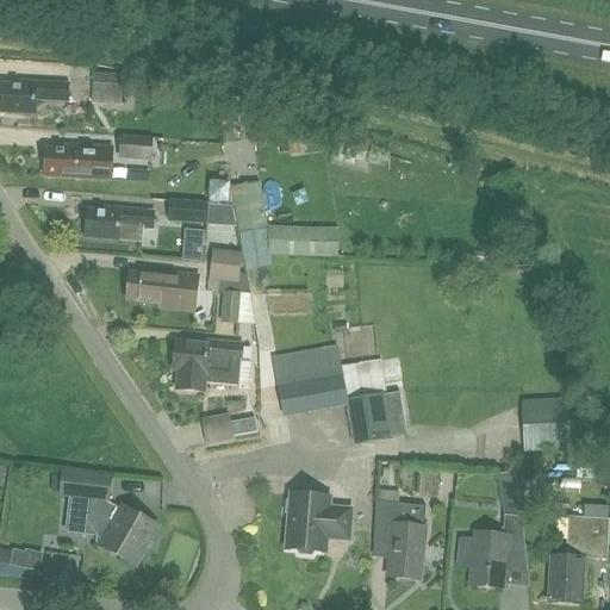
[(93,74),(92,105),(122,106),(123,75),(93,74)]
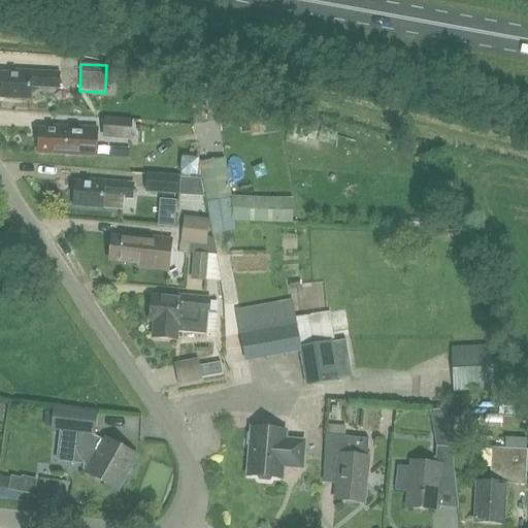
[(29,100),(29,103),(58,105),(60,74),(18,72),(17,74),(2,74),(1,99),(29,100)]
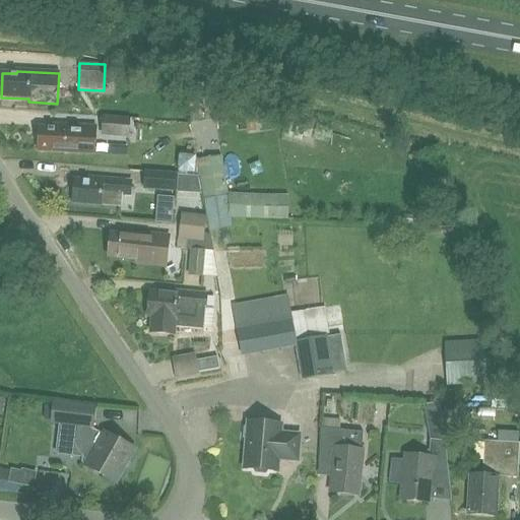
[(104,117),(102,136),(129,138),(130,119),(104,117)]
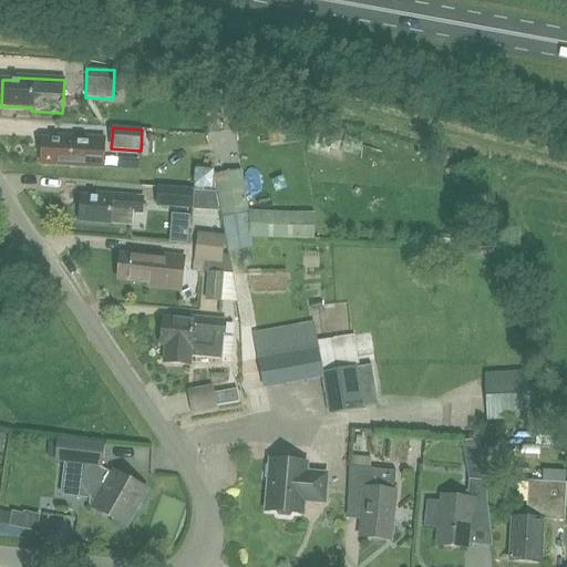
[(104,138),(59,136),(59,140),(42,138),(41,165),(72,166),(103,167),(104,155),(104,138)]
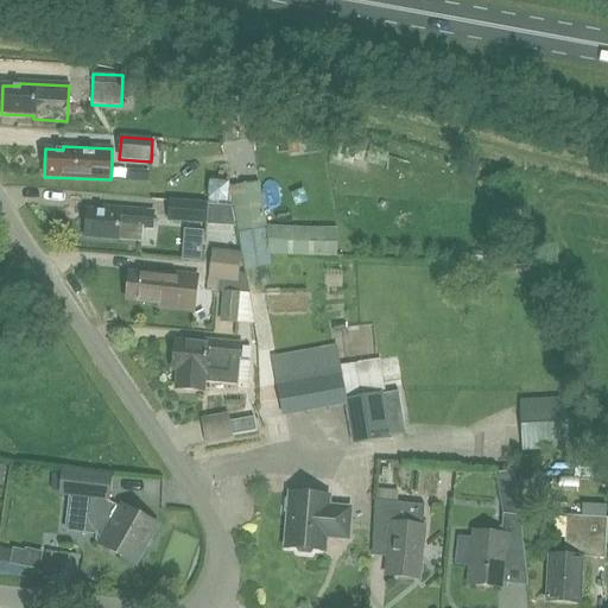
[(258,182),(230,188),(234,206),(235,221),(245,268),(270,264),(268,255),(336,257),(337,228),(267,226),(258,182)]
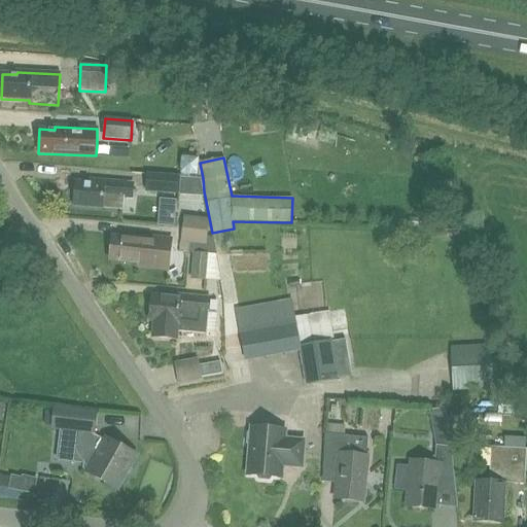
[(147,173),(145,191),(172,194),(173,175),(147,173)]
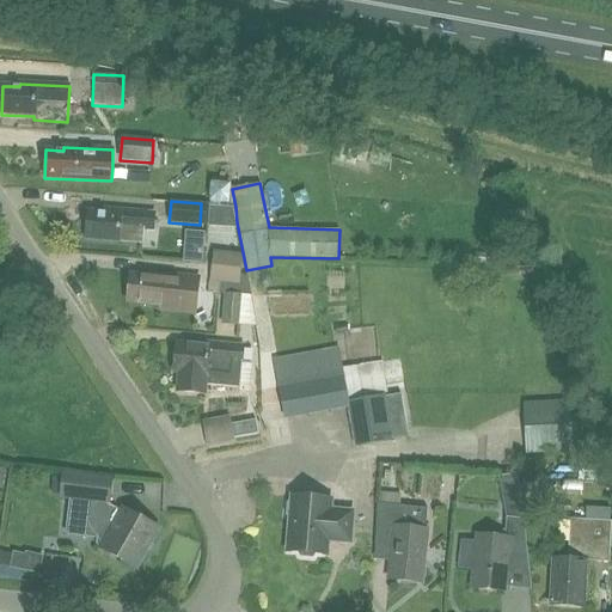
[(237,222),(236,207),(209,204),(207,227),(225,231),(226,224),(237,222)]
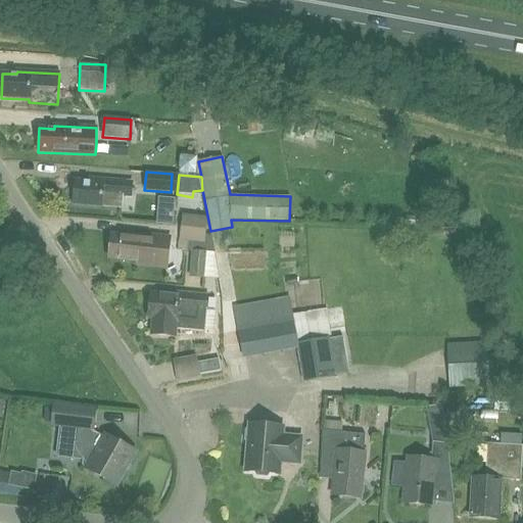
[(122,207),(123,196),(132,196),(133,183),(90,179),(89,182),(76,181),(74,205),(101,207),(101,206),(122,207)]
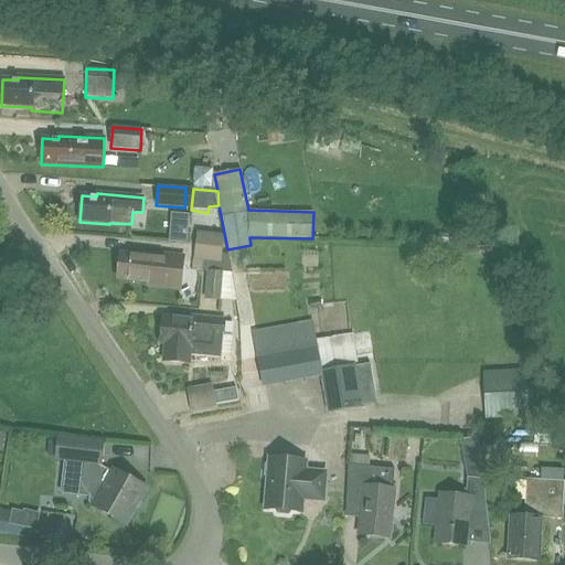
[(223,235),(198,232),(194,259),(221,262),(223,235)]
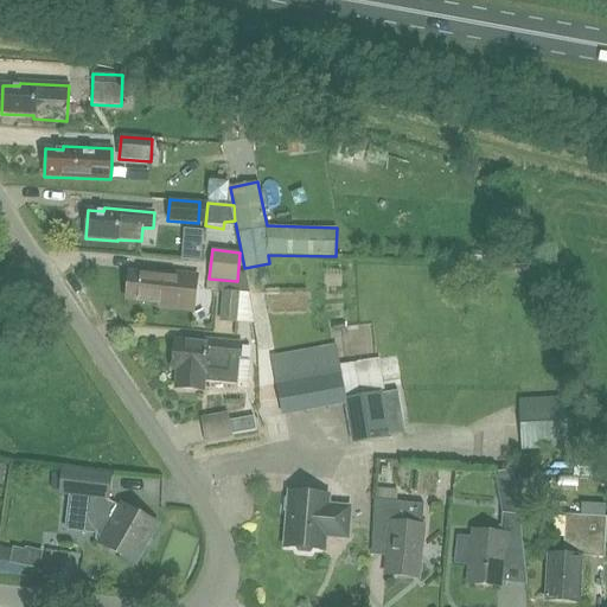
[(192,313),(197,275),(147,270),(146,274),(129,272),(126,301),(158,305),(158,308),(192,313)]
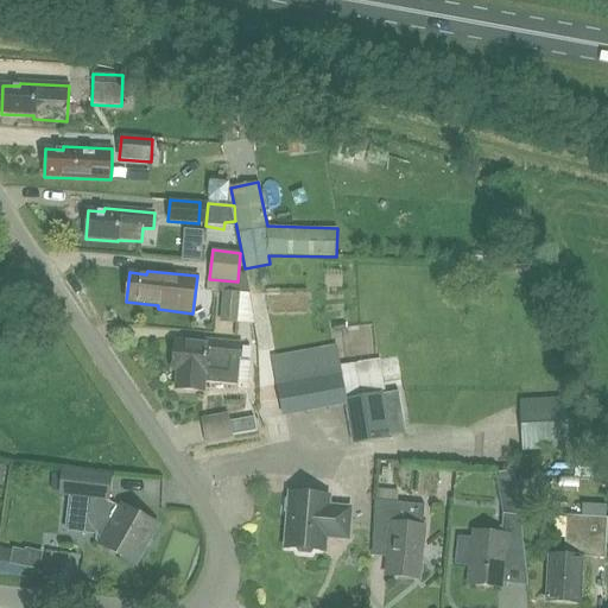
[(222,292),(220,322),(236,323),(239,293),(222,292)]
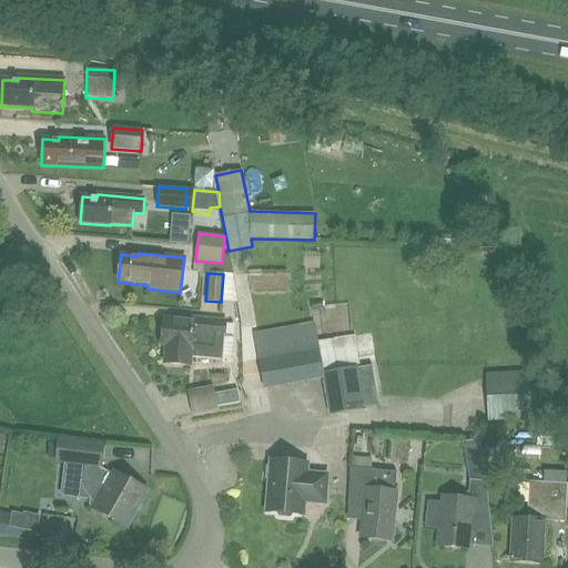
[(191,366),(191,357),(222,359),(224,337),(225,322),(180,317),(180,321),(164,318),(162,346),(166,346),(164,364),(191,366)]
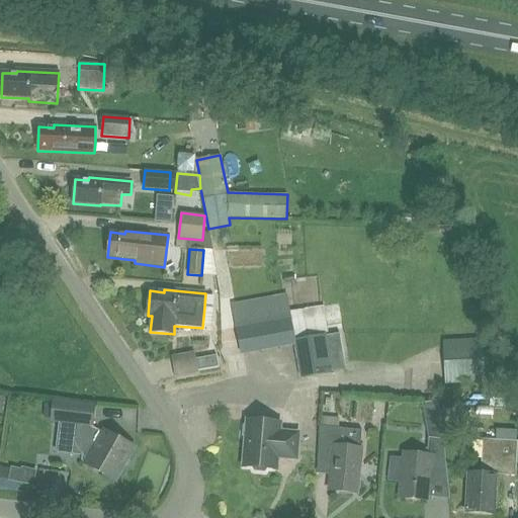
[(293,342),(327,336),(322,306),(288,312),(285,295),(230,305),(234,330),(256,326),(289,321),(293,342)]
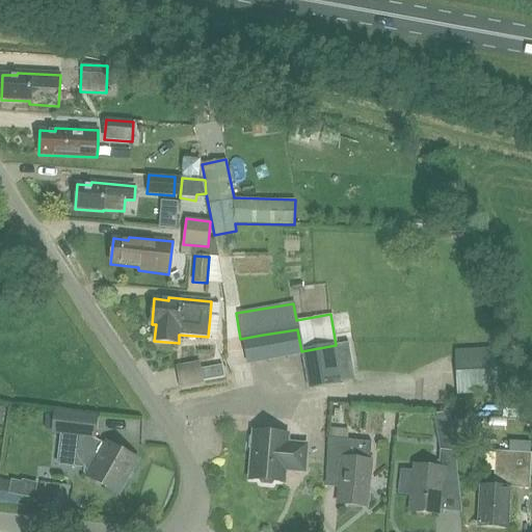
[(263,335),(268,361),(302,354),(301,351),(297,329),(263,335)]
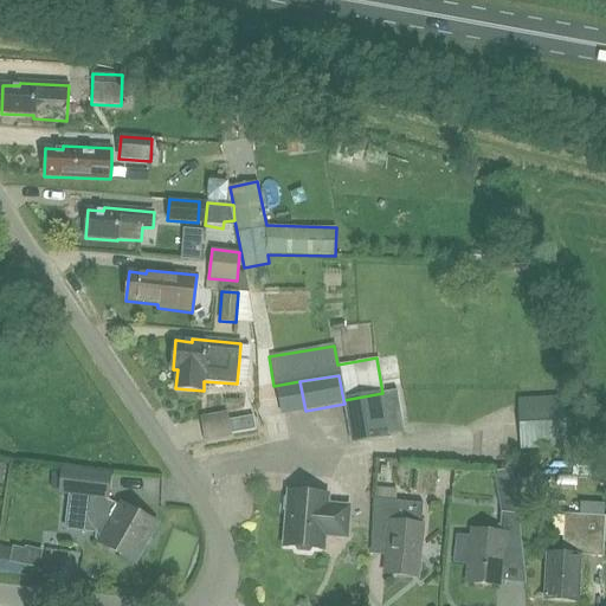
[(305,411),(300,381),(274,386),(279,414),(305,411)]
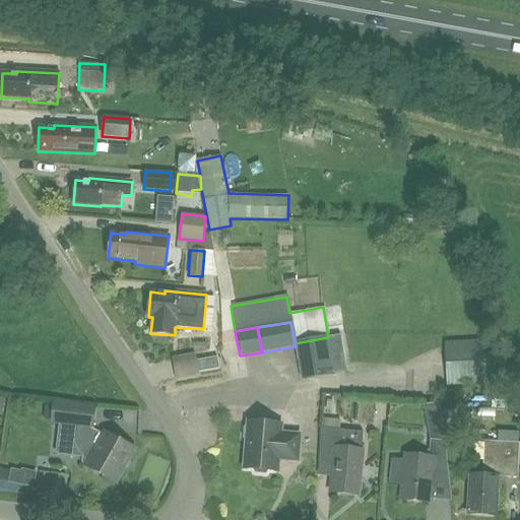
[(339,335),(328,337),(295,343),(296,346),(301,379),(345,371),(339,335)]
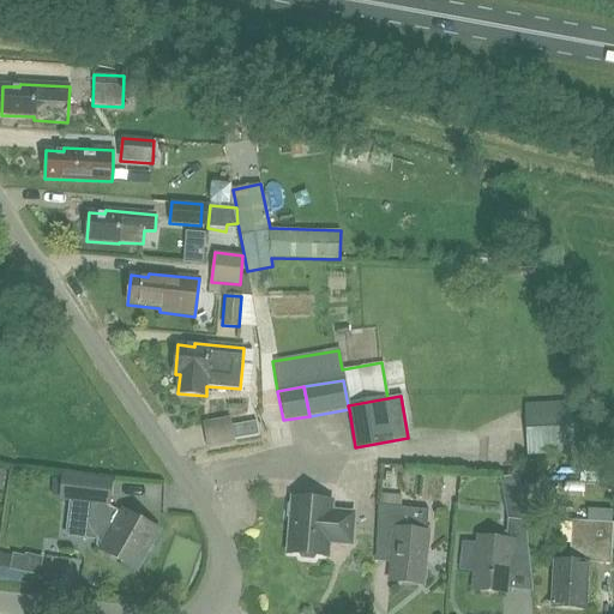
[(572,402),(524,405),(527,453),(575,451),(572,402)]
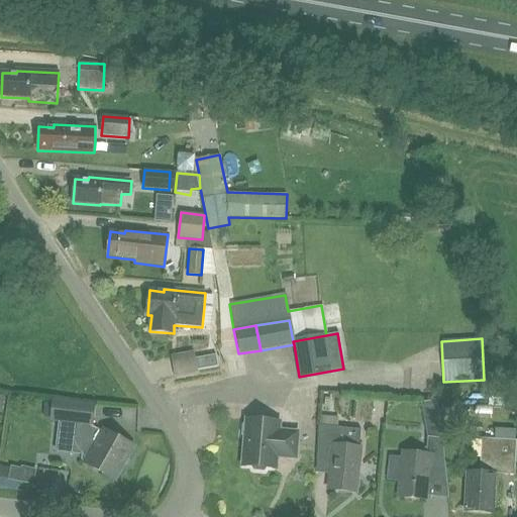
[(198,371),(196,358),(195,353),(170,357),(174,377),(198,373),(198,371)]
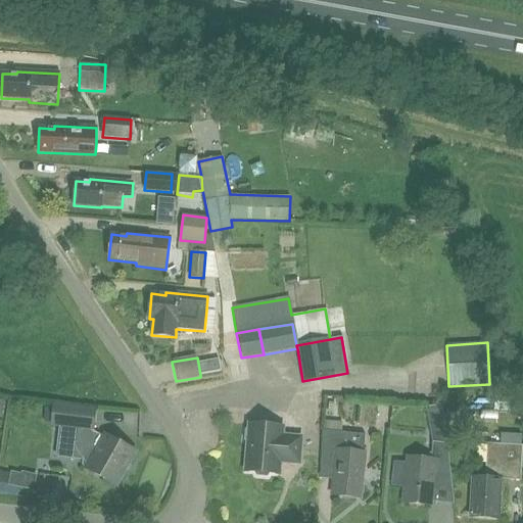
[(198,363),(200,375),(221,372),(219,360),(198,363)]
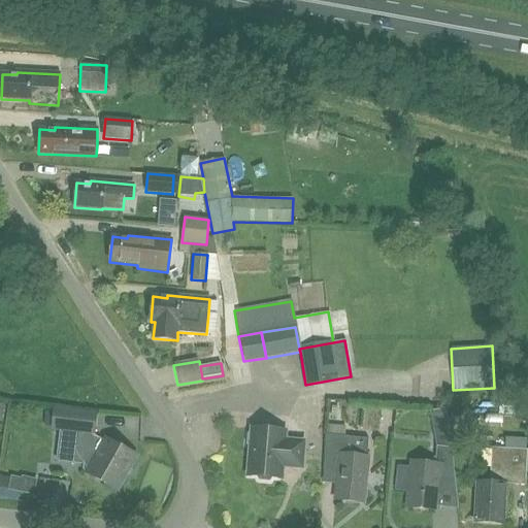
[(102,439),(94,435),(96,414),(54,408),(52,428),(74,431),(71,463),(83,464),(83,469),(87,471),(86,473),(119,491),(137,457),(104,438),(102,439)]
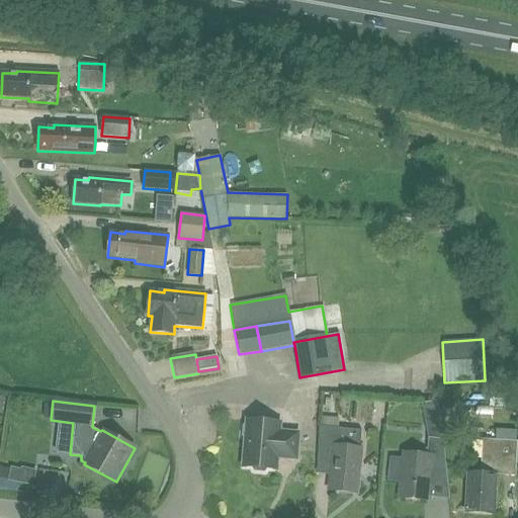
[(423,403),(428,438),(443,440),(438,401),(423,403)]
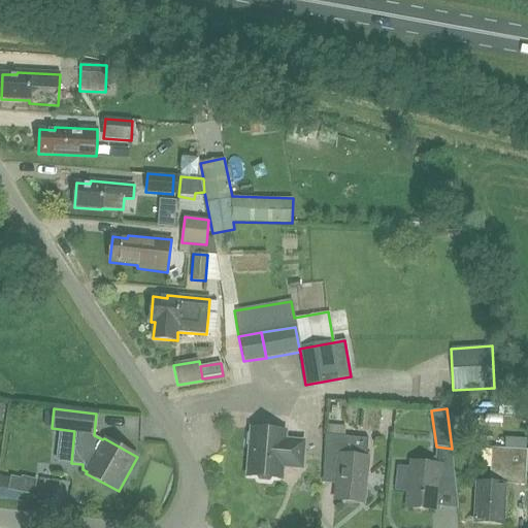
[(286,431),(254,428),(254,431),(250,433),(249,444),(252,447),(250,474),(258,475),(259,480),(270,481),(272,476),(282,477),(283,466),(303,467),(305,441),(285,439),(286,431)]
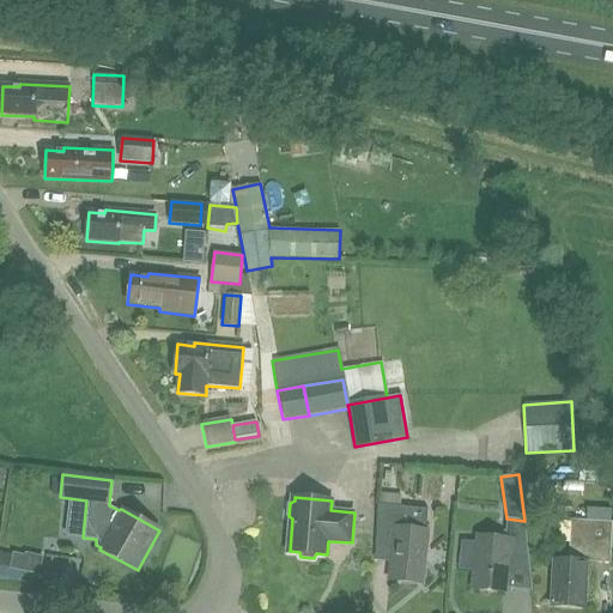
[(375,539),(393,541),(389,580),(423,583),(428,532),(425,532),(426,508),(377,504),(375,539)]
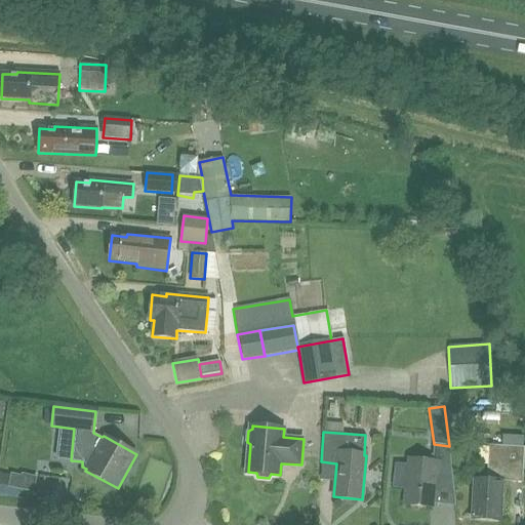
[(489,445),(487,480),(474,479),(472,518),(500,519),(502,482),(501,482),(501,470),(523,471),(524,447),(489,445)]
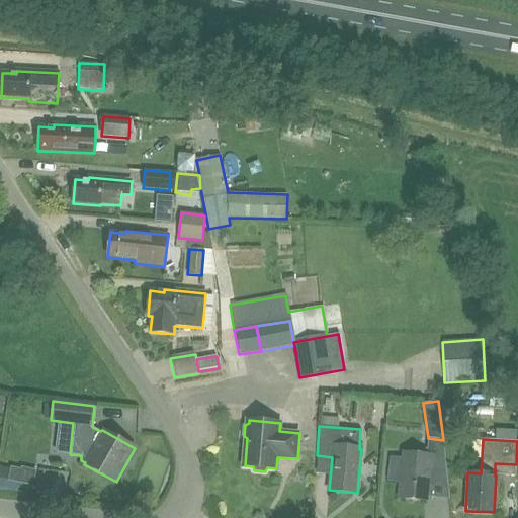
[(431,456),(403,453),(399,497),(427,500),(431,456)]
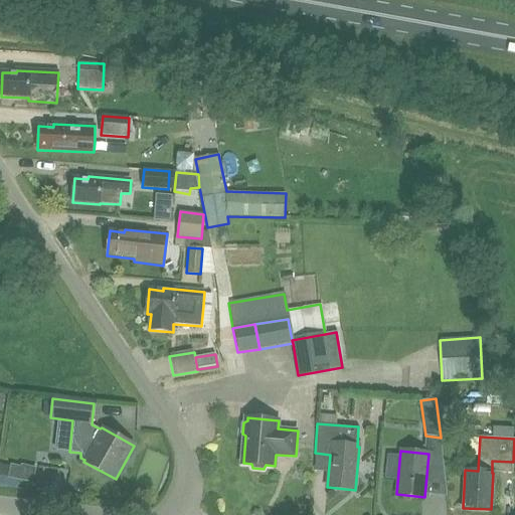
[(8,478),(33,483),(36,467),(21,464),(20,466),(10,464),(8,478)]
